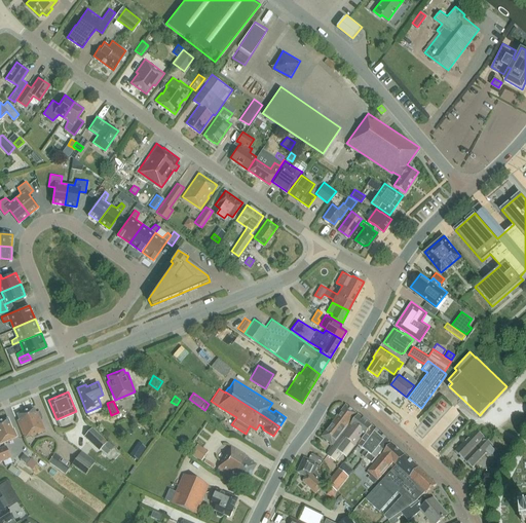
[(357,415),(355,414),(357,412),(346,403),(335,418),(343,424),(344,423),(346,425),(351,419),(352,420),(357,415)]
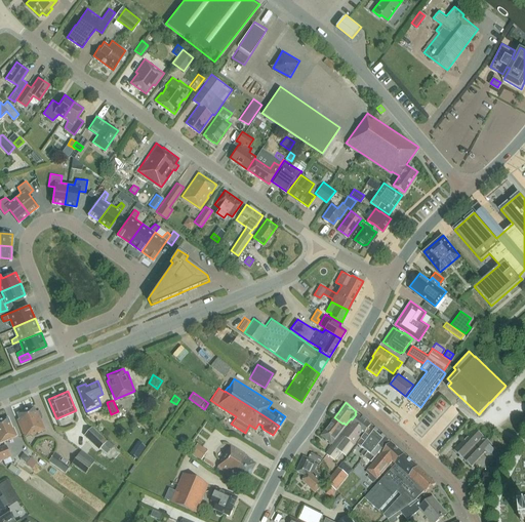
[(34,405),(16,411),(18,416),(16,417),(24,435),(31,433),(31,434),(45,428),(40,415),(42,414),(39,408),(36,410),(34,405)]
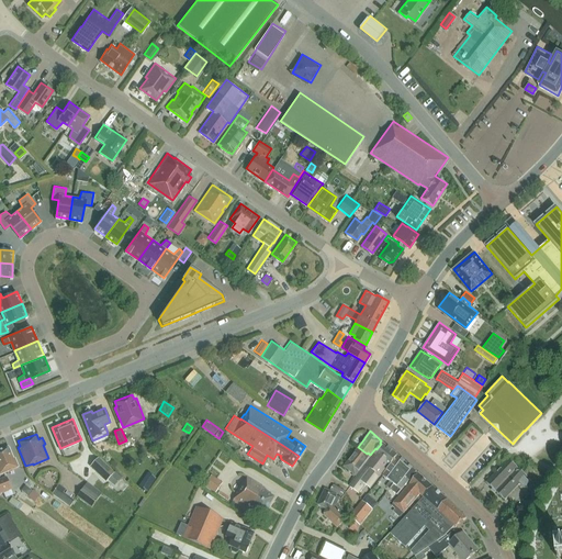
[(383,473),(397,454),(383,442),(381,444),(377,449),(350,484),(359,491),(374,470),(379,474),(380,472),(386,464),(388,465),(382,472),(383,473)]
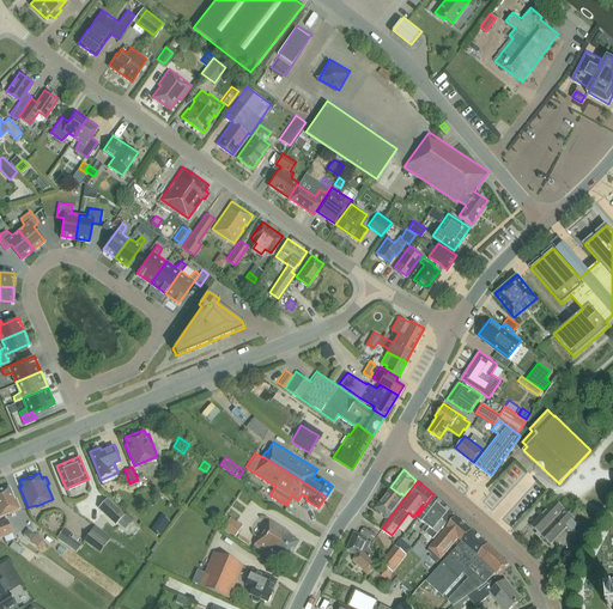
[(10,485),(0,488),(0,513),(20,506),(16,497),(14,498),(10,485)]
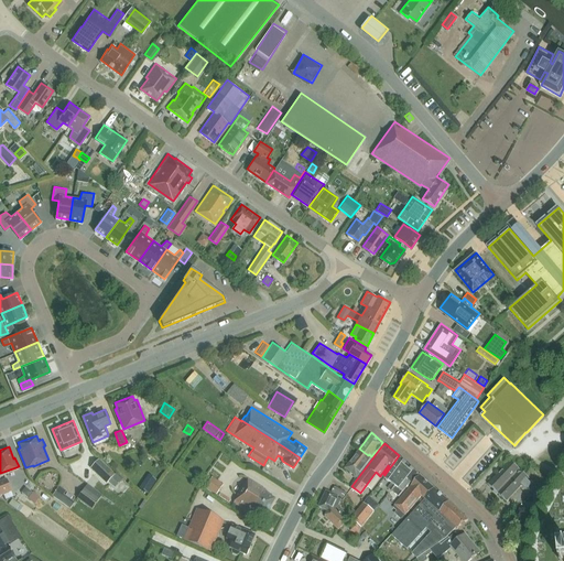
[(357,475),(371,456),(369,454),(368,455),(359,449),(345,466),(357,475)]
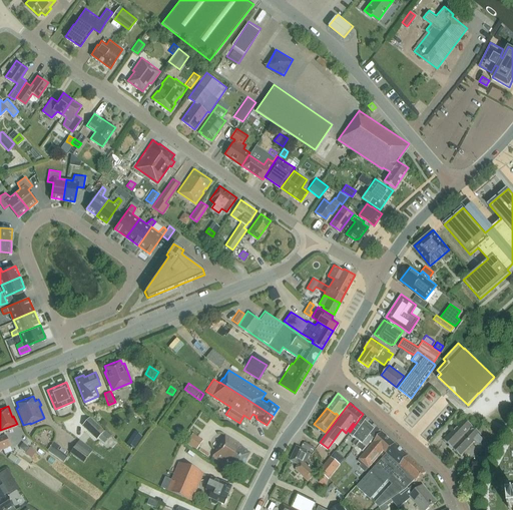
[(373,438),(380,428),(363,414),(350,432),(355,437),(352,441),(363,450),(373,438)]
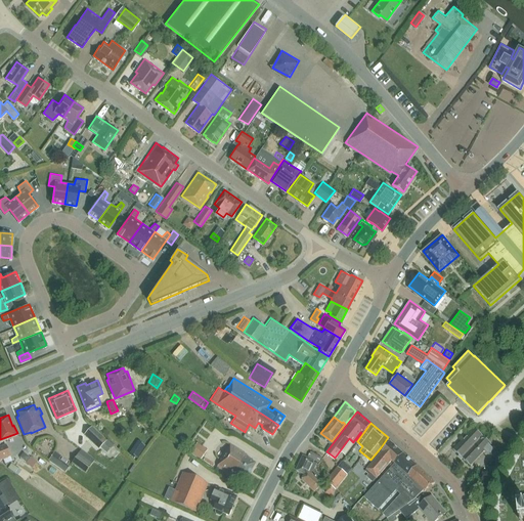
[(105,438),(90,424),(83,433),(98,446),(105,438)]
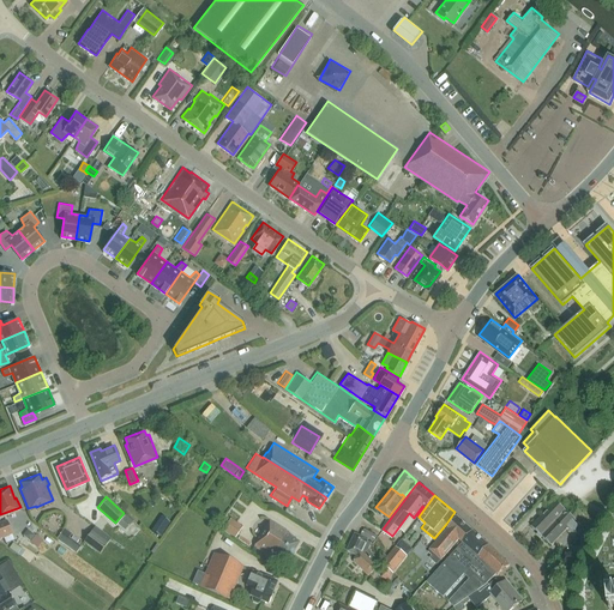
[(533,525),(551,542),(575,517),(557,500),(533,525)]
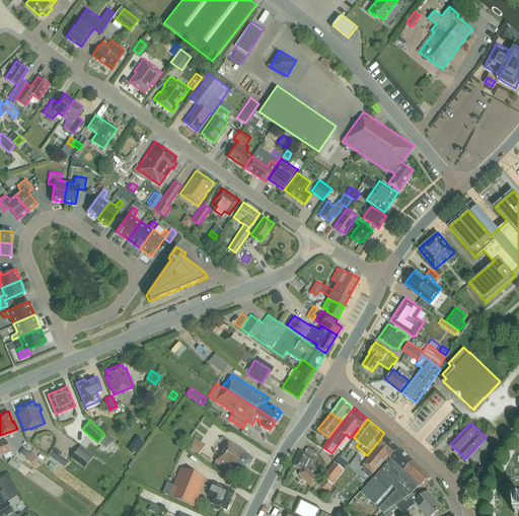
[(136,451),(144,439),(136,434),(128,446),(136,451)]
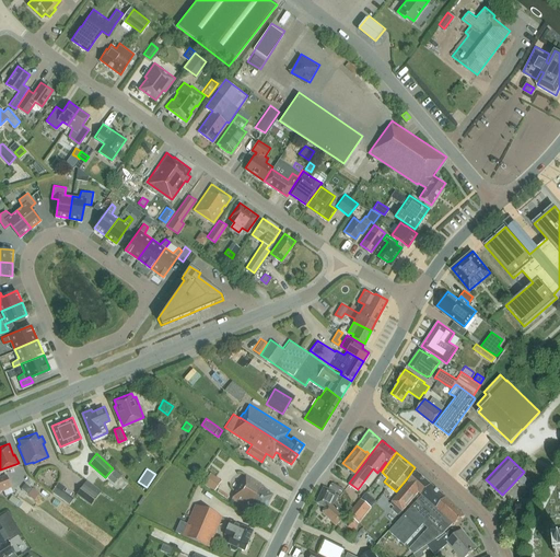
[(421,494),(431,483),(417,470),(408,480),(392,499),(403,509),(404,508),(419,489),(421,492),(421,494)]
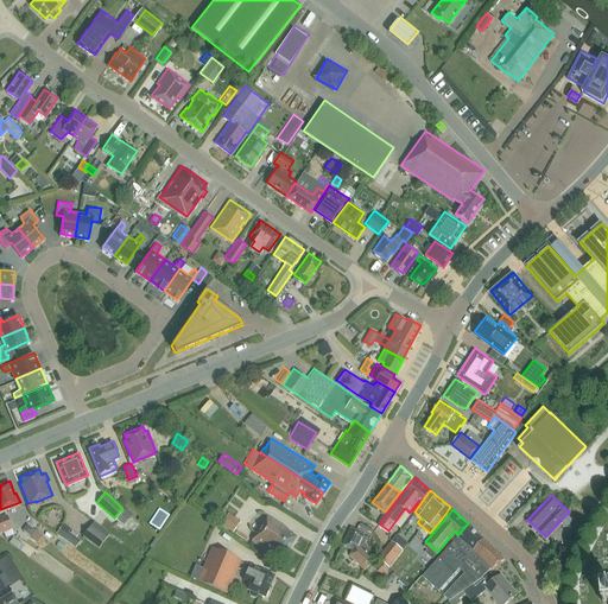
[(240,519),(227,510),(219,522),(232,531),(240,519)]
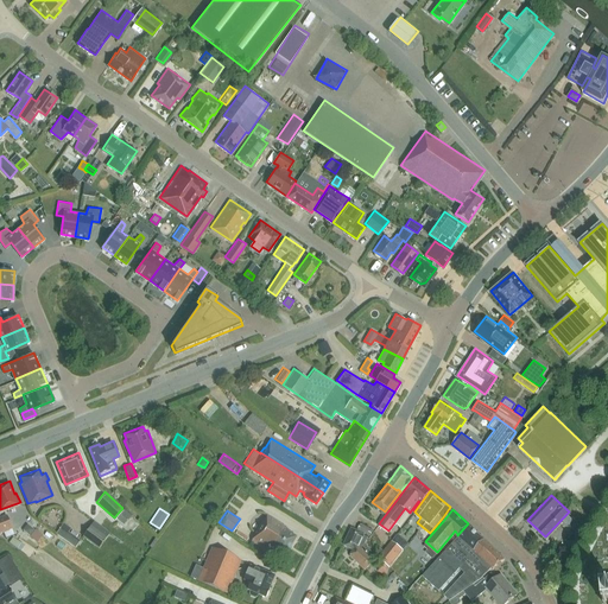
[(0,531),(12,526),(7,513),(0,515),(0,531)]
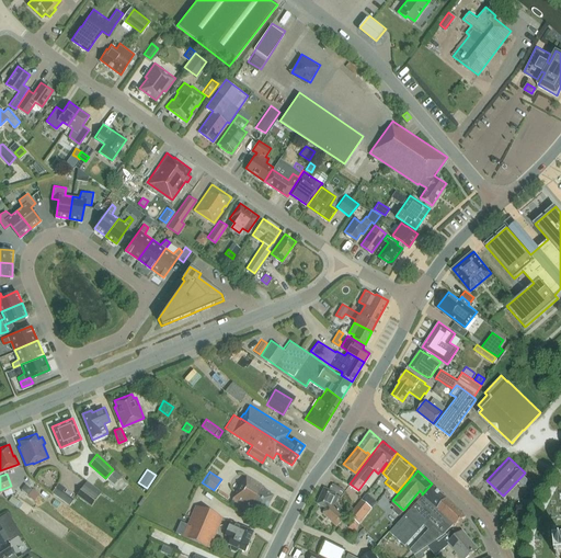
[(262,513),(273,494),(262,487),(264,485),(245,474),(241,481),(236,490),(237,490),(232,498),(249,509),(251,507),(262,513)]
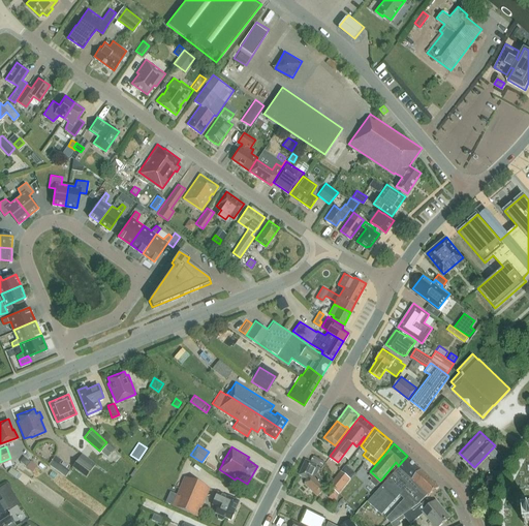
[(95,462),(81,452),(71,465),(85,475),(95,462)]
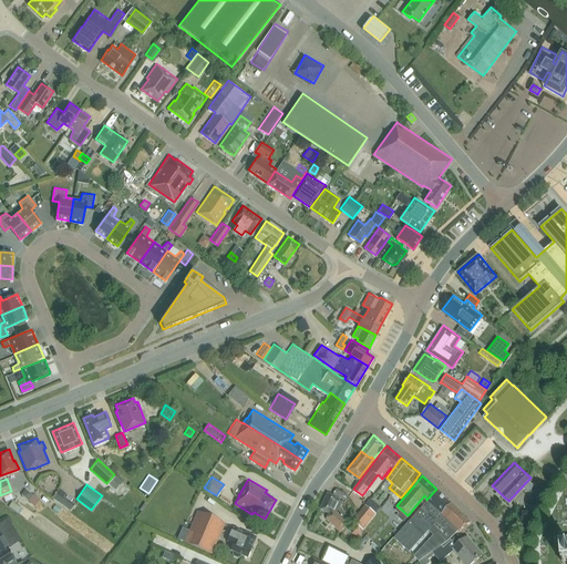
[(65,491),(59,486),(51,496),(69,509),(74,503),(63,495),(65,491)]
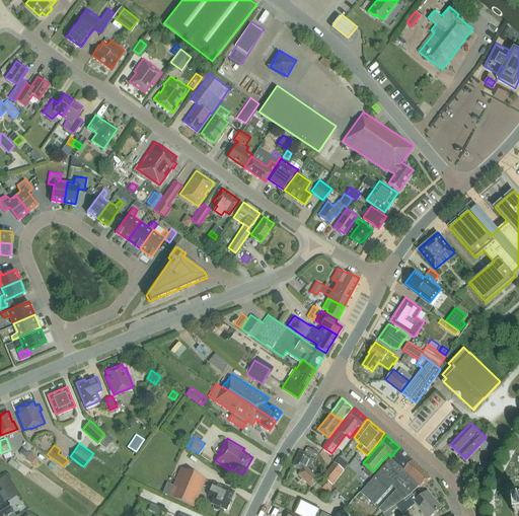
[(315,456),(318,452),(319,451),(307,445),(304,451),(315,456)]
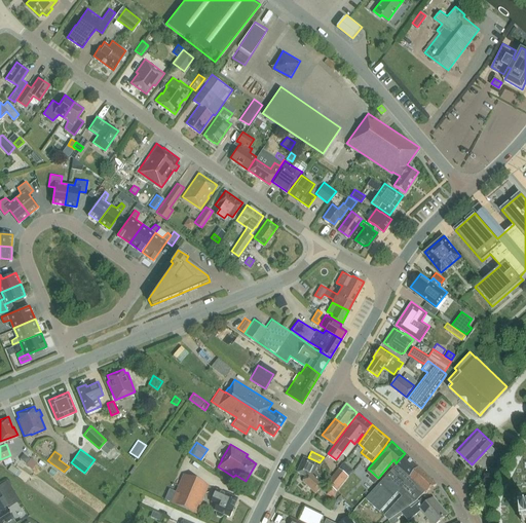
[(503,455),(497,451),(493,457),(498,461),(503,455)]
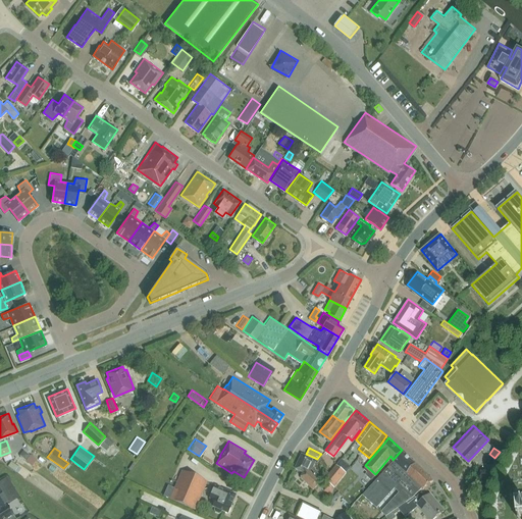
[(413,477),(423,469),(402,450),(393,460),(394,460),(363,494),(372,502),(369,506),(373,510),(377,506),(386,515),(398,507),(412,497),(414,495),(422,486),(423,487),(433,478),(424,470),(415,479),(413,477)]
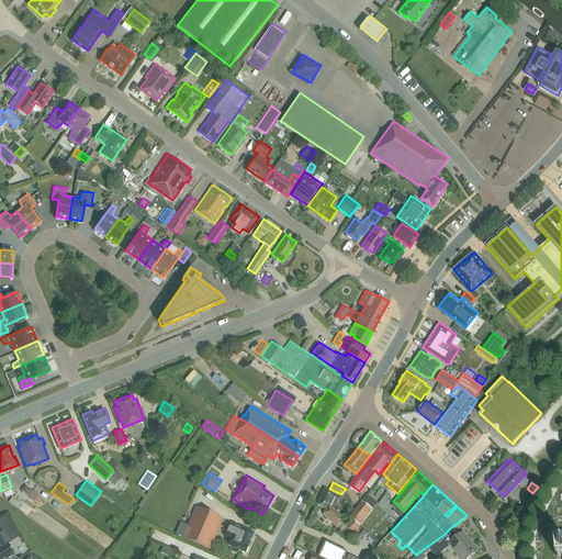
[(345,516),(339,511),(341,507),(337,501),(340,495),(337,493),(325,487),(317,503),(326,507),(324,513),(325,513),(337,525),(345,516)]
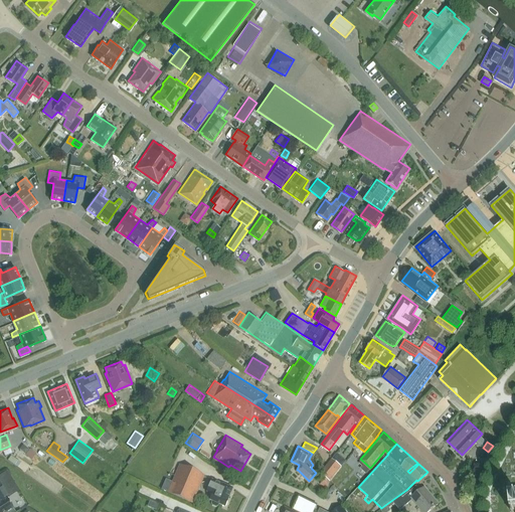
[(25,453),(31,458),(36,452),(30,447),(25,453)]
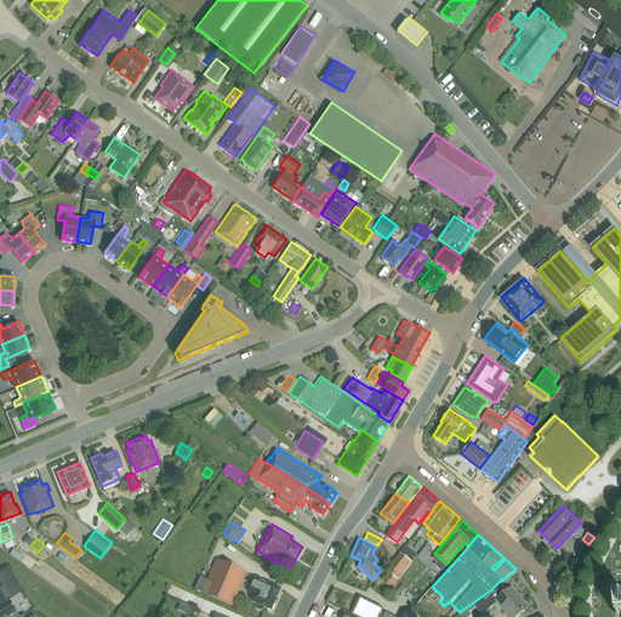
[(398,577),(411,560),(400,550),(387,567),(398,577)]
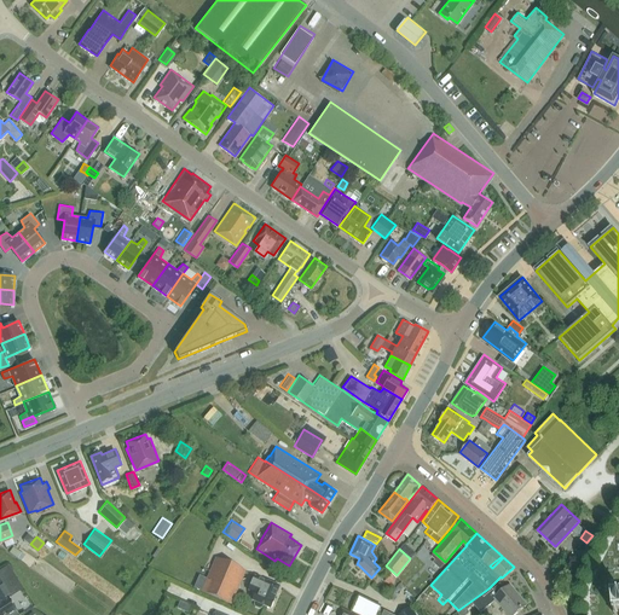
[(386,563),(389,558),(383,553),(380,558),(386,563)]
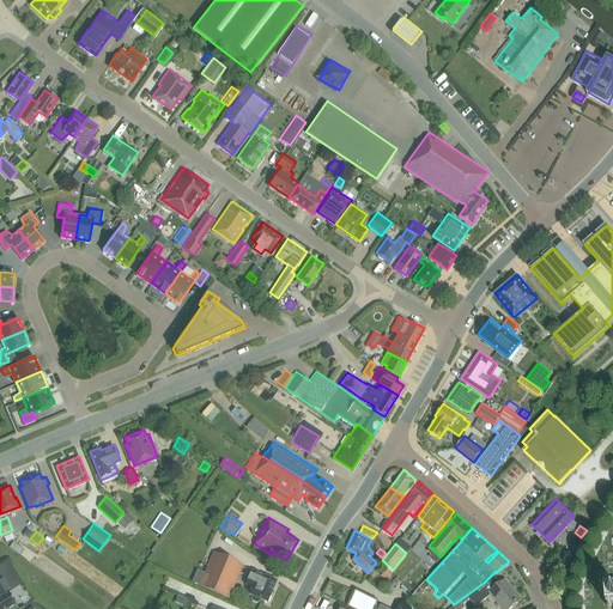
[(229,596),(242,564),(213,550),(200,583),(229,596)]
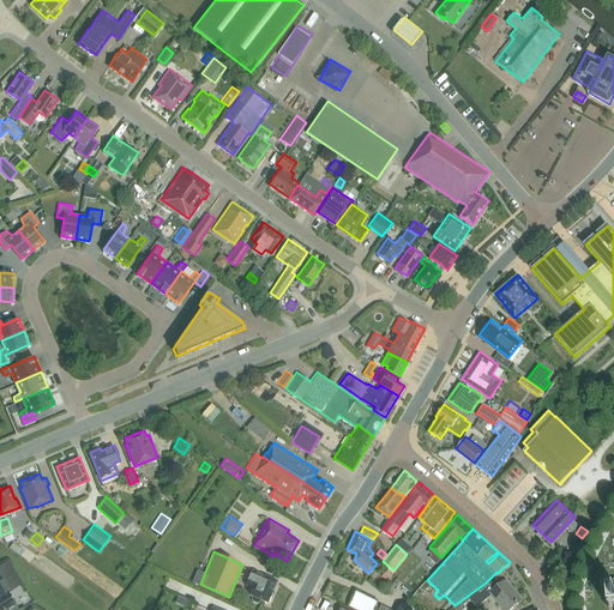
[(16,609),(18,609),(16,604),(16,603),(8,591),(11,590),(7,585),(17,578),(6,561),(0,563),(0,609),(4,609),(6,609),(16,609)]
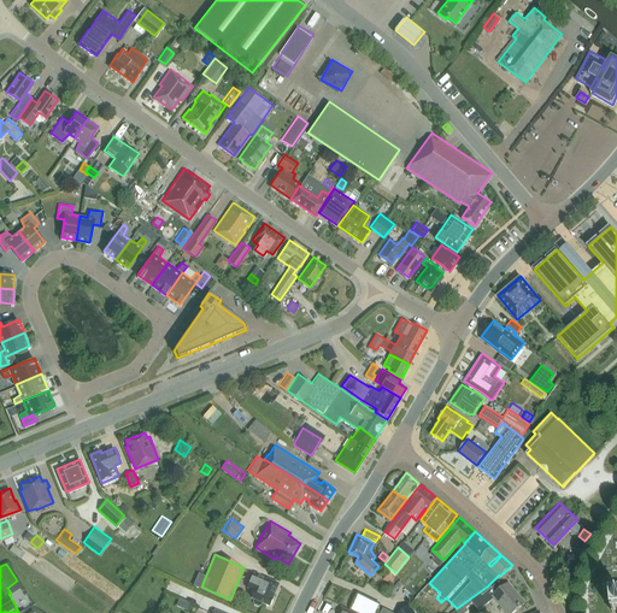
[(265,577),(254,572),(247,587),(253,589),(251,596),(252,597),(251,600),(252,602),(257,605),(260,603),(262,601),(270,605),(274,596),(272,596),(278,582),(265,577)]
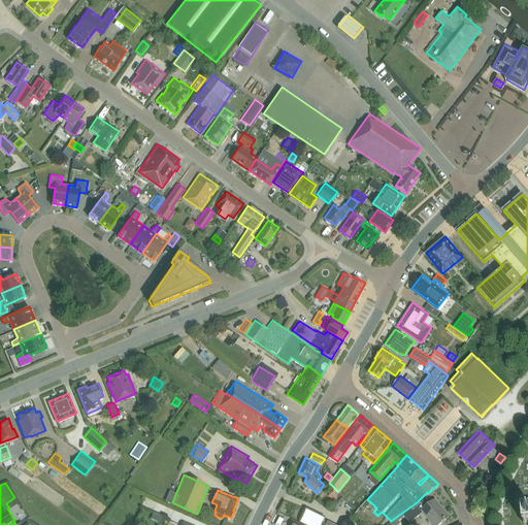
[(435,498),(431,501),(427,496),(421,501),(420,502),(419,500),(417,502),(402,513),(408,521),(423,510),(435,524),(436,524),(449,515),(435,498)]
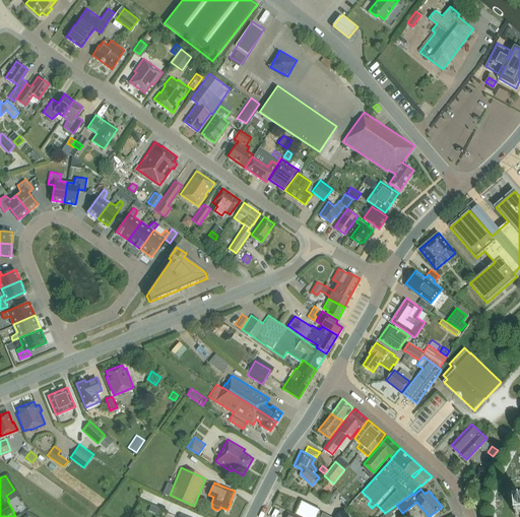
[(306,516),(315,516),(320,509),(302,500),(296,512),(306,516)]
